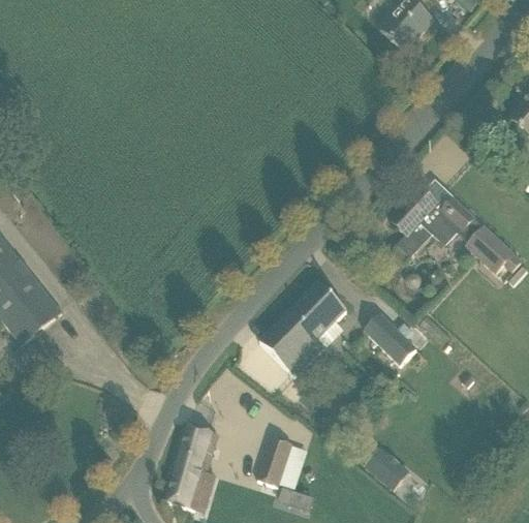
[(432,18),(416,4),(412,0),(403,0),(379,26),(405,49),(432,18)]
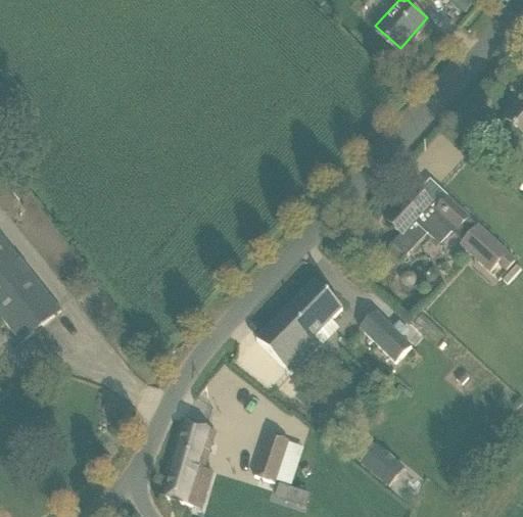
[(441,0),(459,15),(473,0),(441,0)]
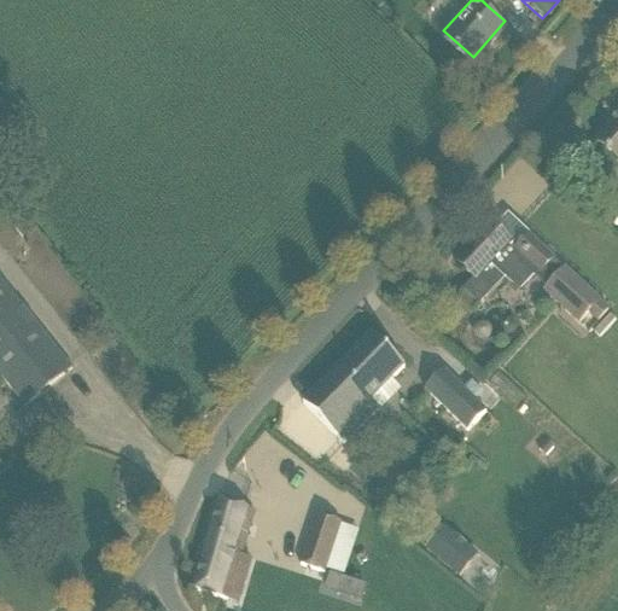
[(617,100),(612,108),(617,112),(617,114),(598,138),(617,156),(617,157),(617,159),(617,164),(617,167),(617,100)]
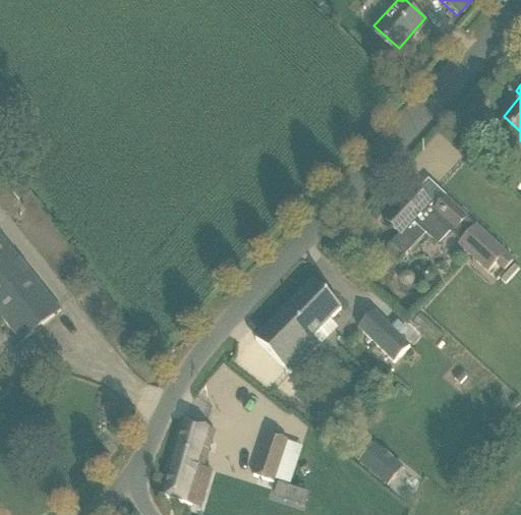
[(0,183),(1,183),(0,182),(0,172),(10,165),(0,152),(0,183)]
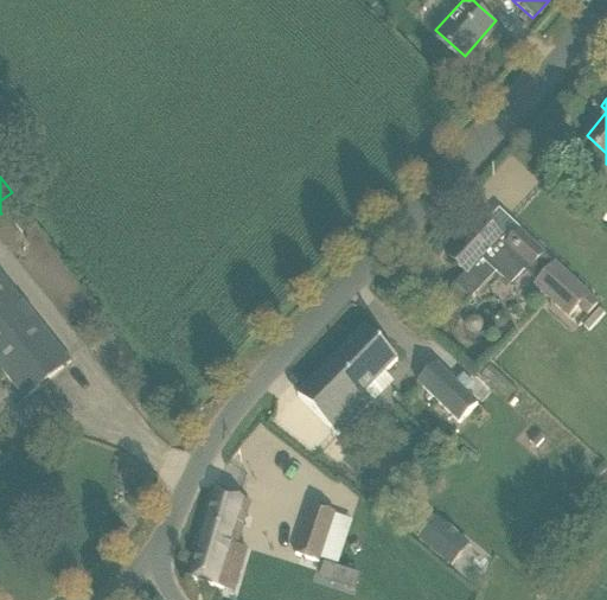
[(483,214),(448,251),(464,266),(453,278),(471,294),(497,266),(510,279),(528,260),(530,263),(544,248),(519,225),(509,237),(483,214)]
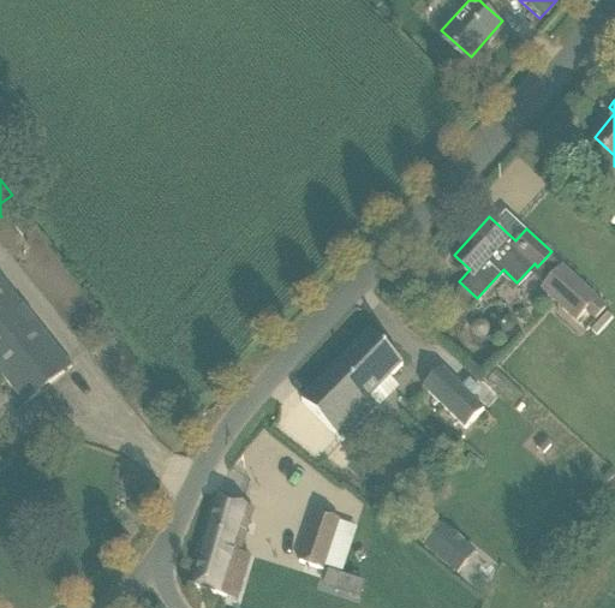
[(562,262),(542,284),(577,315),(586,304),(596,313),(605,302),(562,262)]
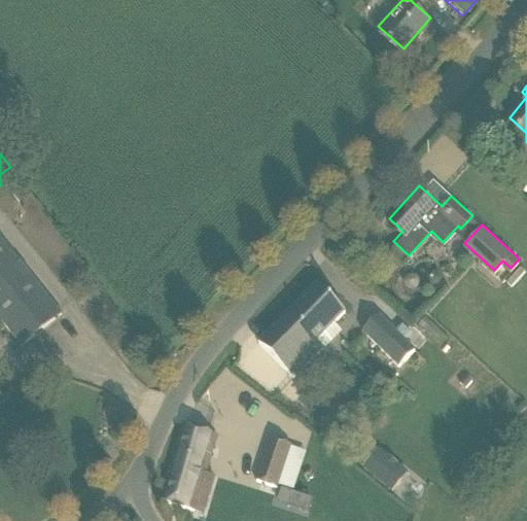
[(0,232),(0,314),(22,341),(62,308),(0,232)]
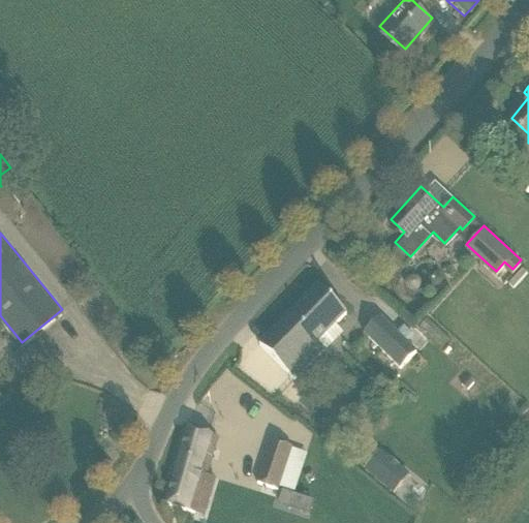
[(318,281),(283,317),(259,340),(294,375),(327,343),(318,335),(345,308),(318,281)]
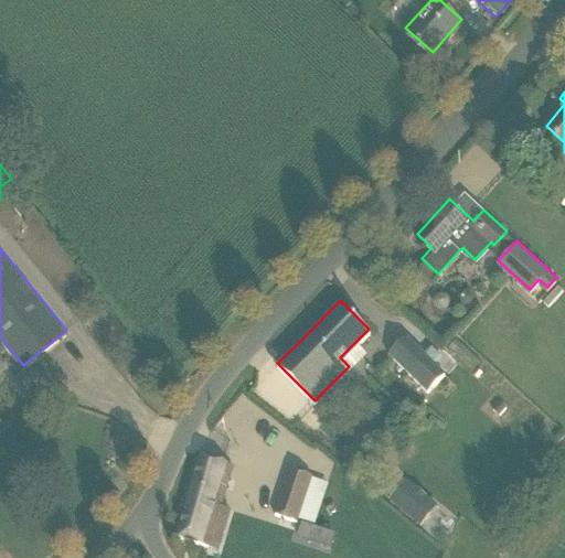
[(107,312),(105,301),(93,304),(95,315),(107,312)]
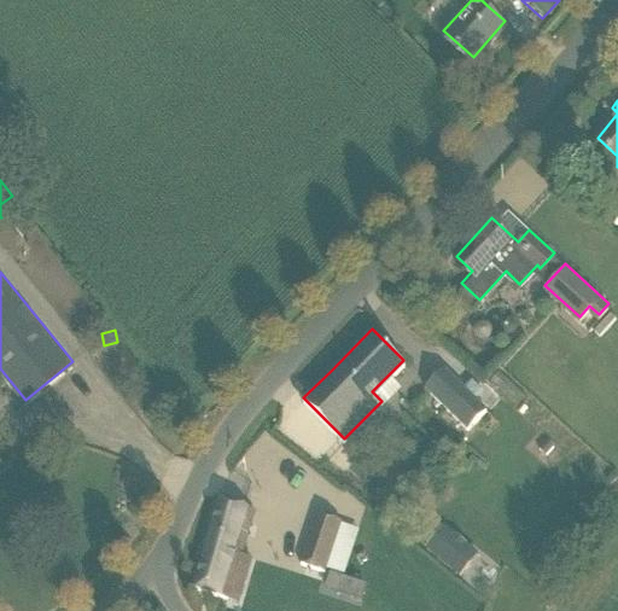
[(425,383),(467,425),(487,406),(443,365),(425,383)]
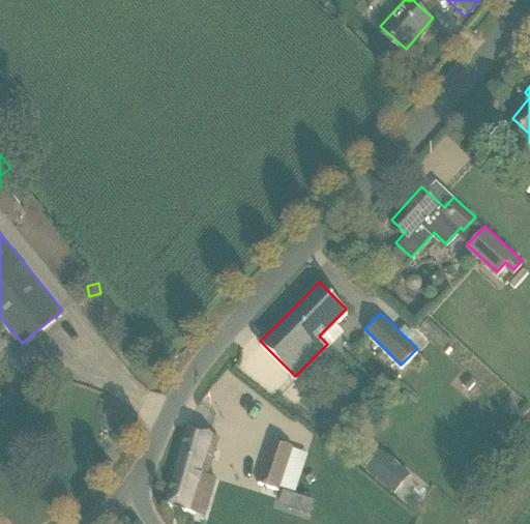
[(469,373),(462,380),(468,385),(474,378),(469,373)]
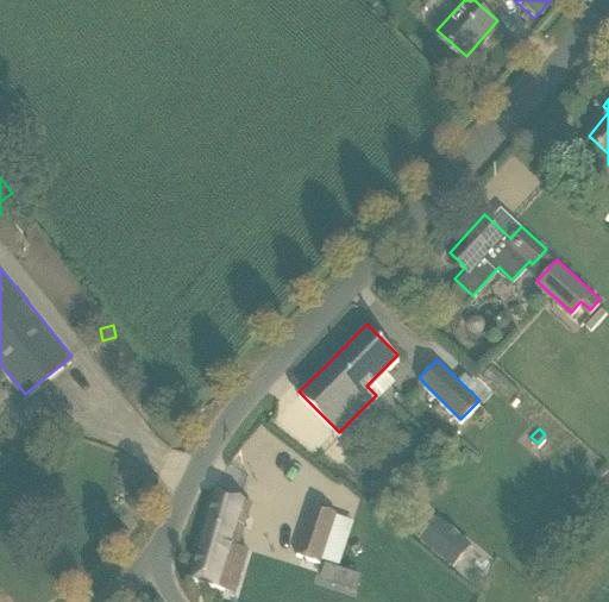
[(251,497),(212,484),(186,572),(224,584),(236,552),(245,556),(249,544),(239,540),(251,497)]
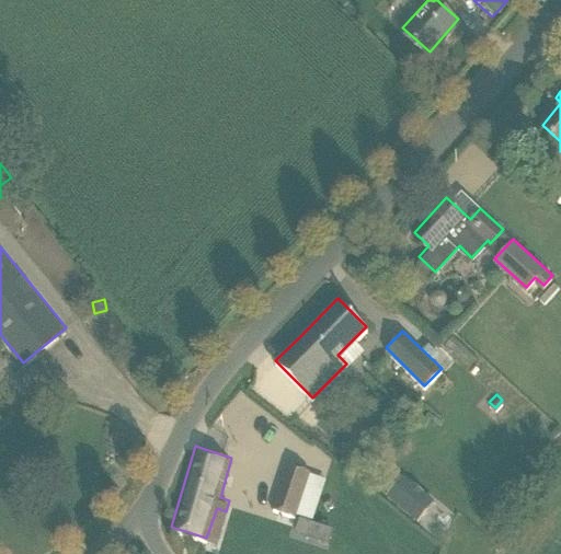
[(287,460),(272,507),(295,515),(310,468),(287,460)]
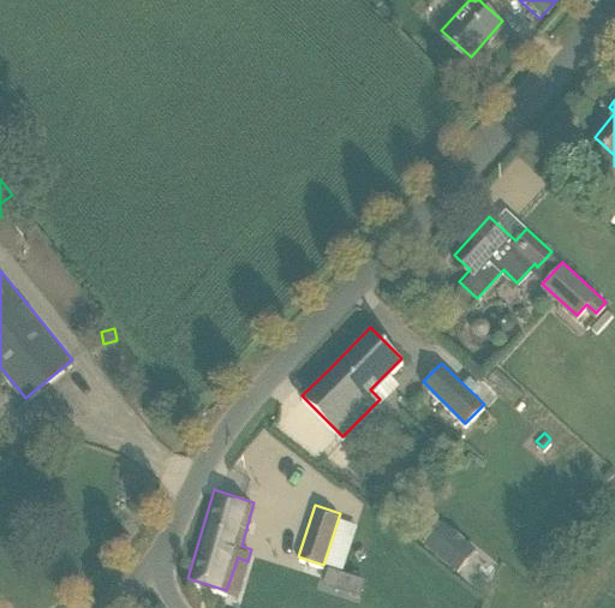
[(423,541),(458,570),(467,556),(446,540),(454,529),(441,518),(423,541)]
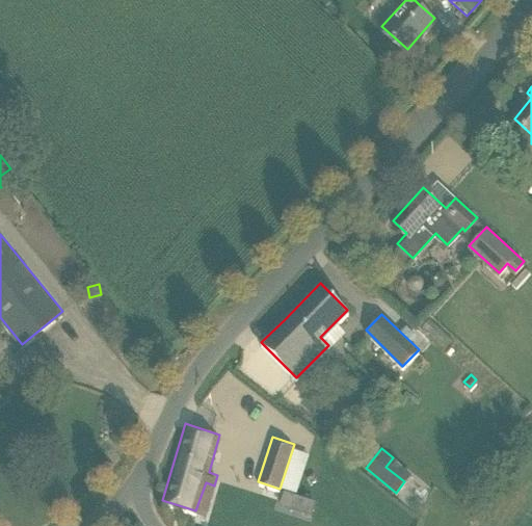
[(306,496),(300,509),(311,513),(315,499),(306,496)]
